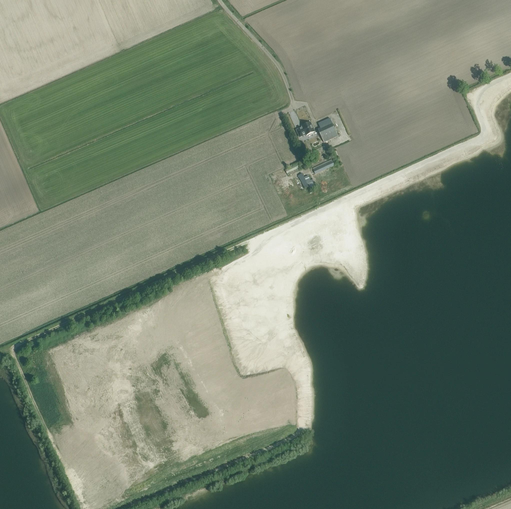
[(323,140),(337,133),(329,116),(317,121),(320,126),(317,127),(323,140)]
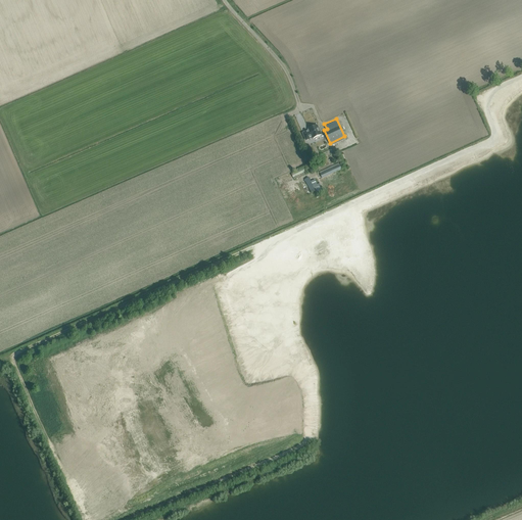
[(302,130),(305,137),(312,134),(312,136),(321,132),(317,123),(316,123),(315,122),(312,123),(312,124),(312,125),(307,126),(309,127),(302,130)]
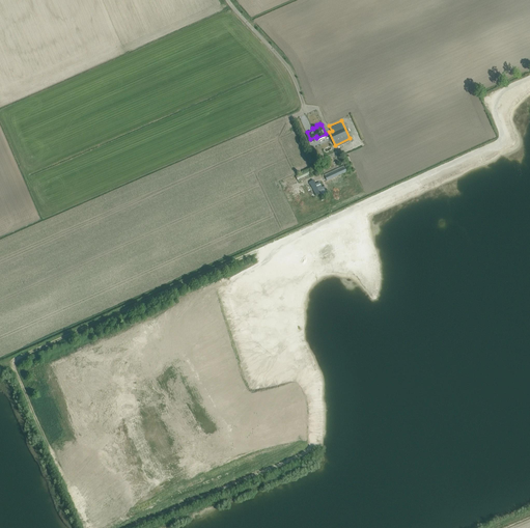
[(326,177),(345,168),(344,166),(325,174),(326,177)]
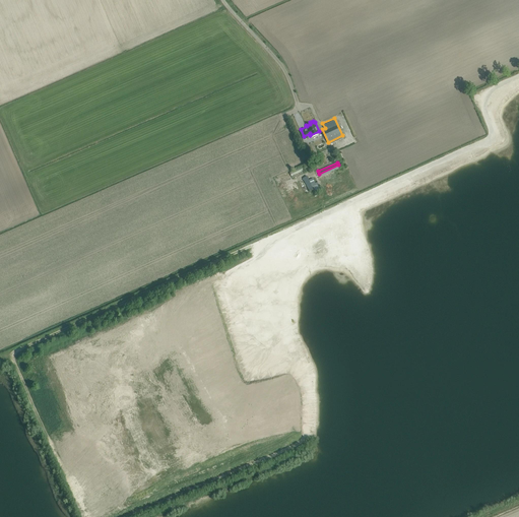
[(301,165),(288,170),(290,174),(303,168),(301,165)]
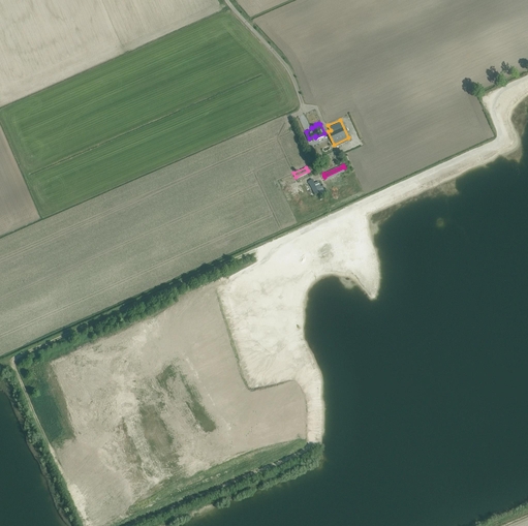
[(321,183),(319,184),(317,179),(313,181),(311,177),(307,179),(314,192),(324,187),(321,183)]
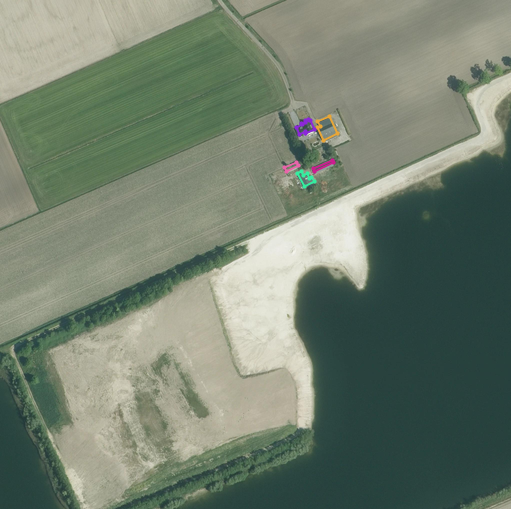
[(268,288),(259,291),(261,297),(270,294),(268,288)]
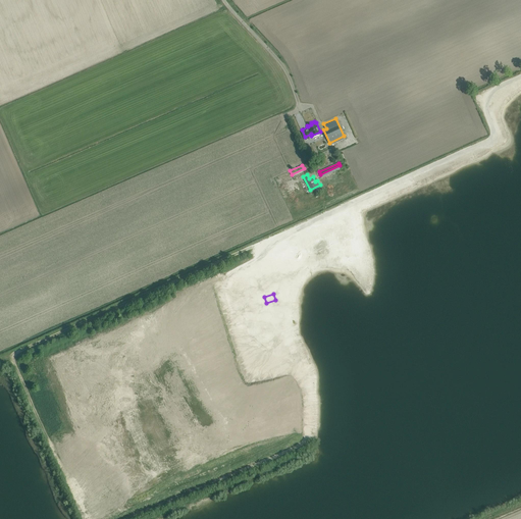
[(262,363),(266,376),(273,374),(270,361),(262,363)]
